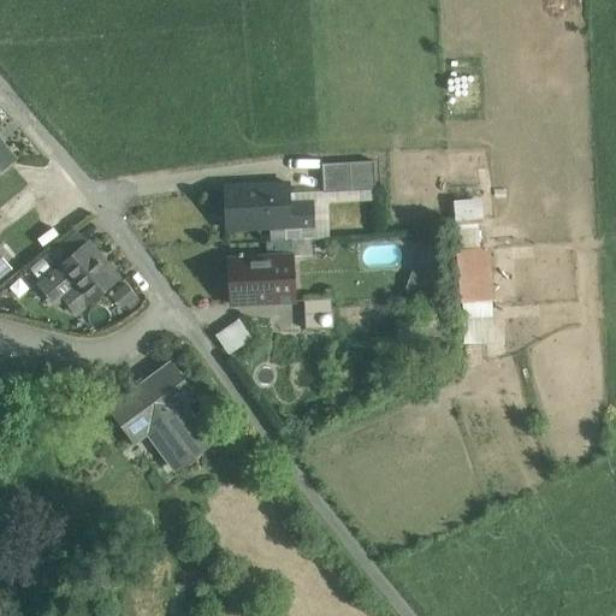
[(0,140),(0,171),(16,159),(0,140)]
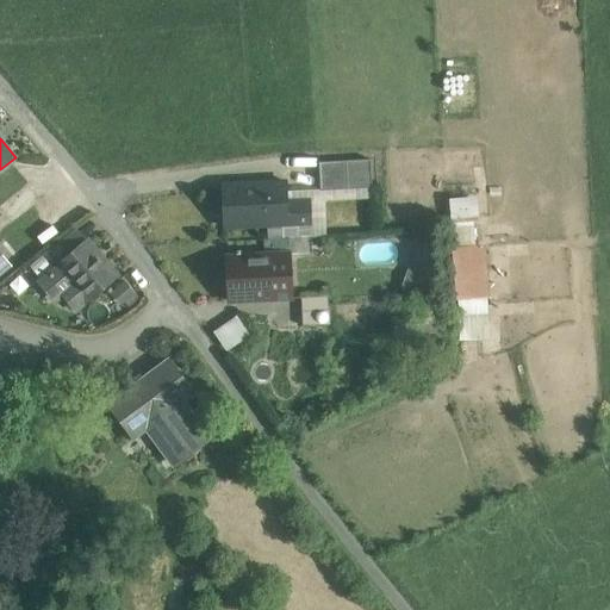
[(371,160),(319,162),(321,191),(372,188),(371,160)]
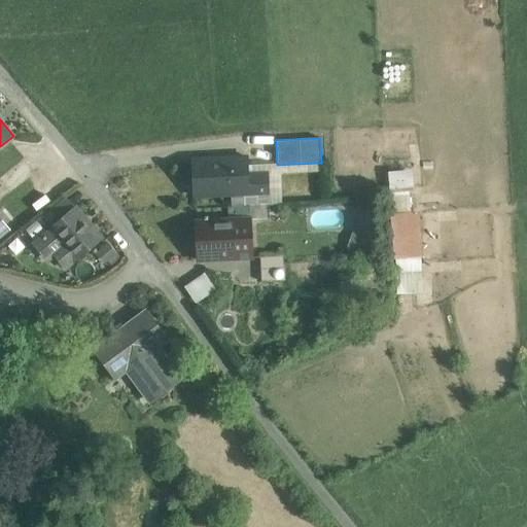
[(247,157),(194,160),(195,197),(269,194),(268,174),(247,175),(247,166),(247,157)]
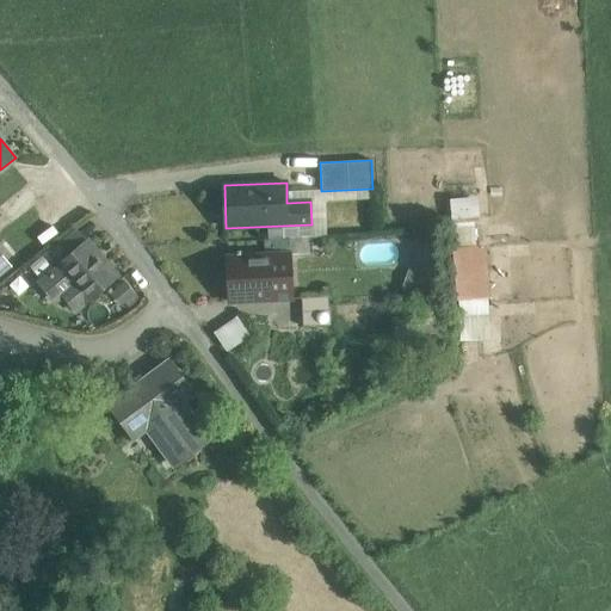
[(372,189),(321,191),(287,192),(287,203),(310,202),(326,202),(374,199),(372,189)]
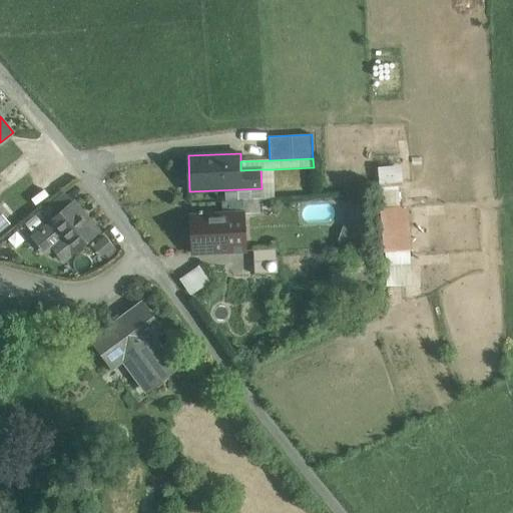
[(274,169),(261,169),(262,188),(262,198),(274,197),(274,169)]
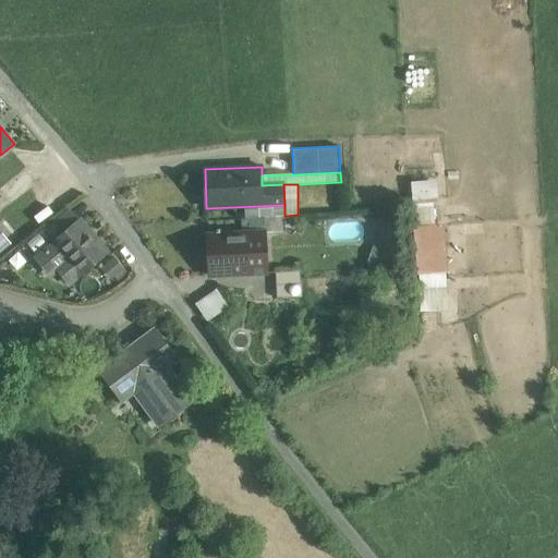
[(258,208),(245,209),(245,219),(250,219),(258,218),(258,208)]
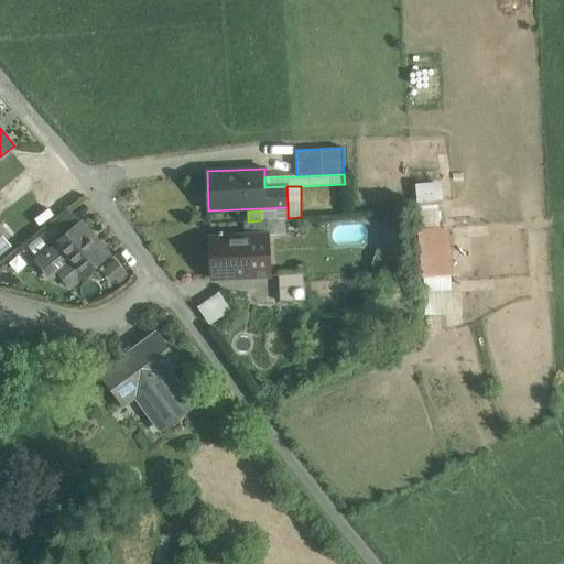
[(72,213),(55,226),(62,234),(51,242),(54,247),(82,224),(72,213)]
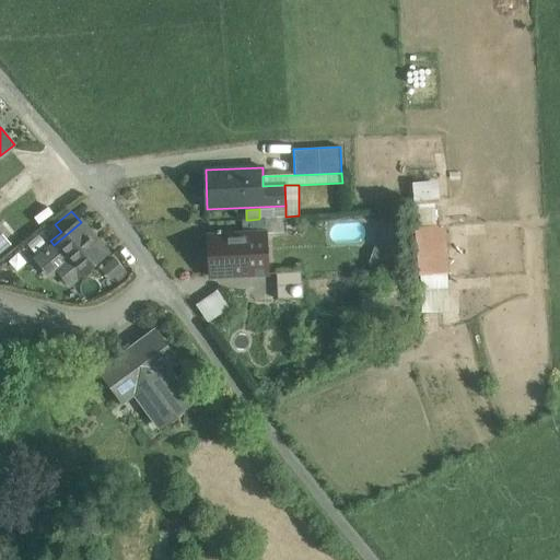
[(284,232),(284,218),(259,219),(251,220),(251,225),(244,226),(244,234),(266,233),(284,232)]
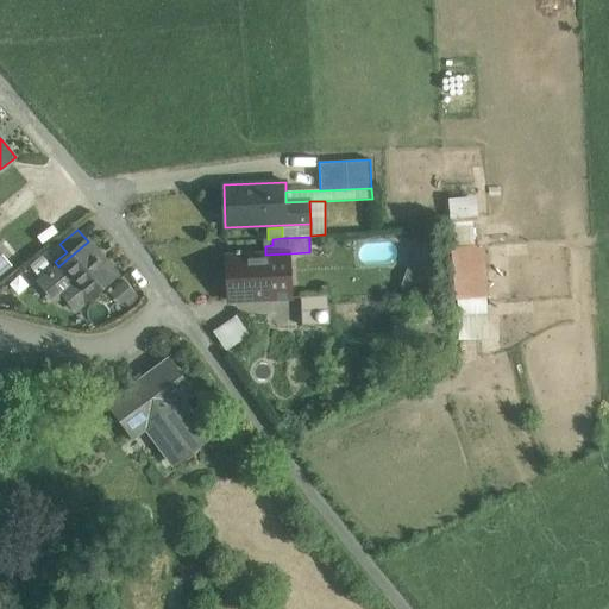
[(58,267),(41,282),(56,300),(63,294),(77,309),(117,275),(88,242),(58,267)]
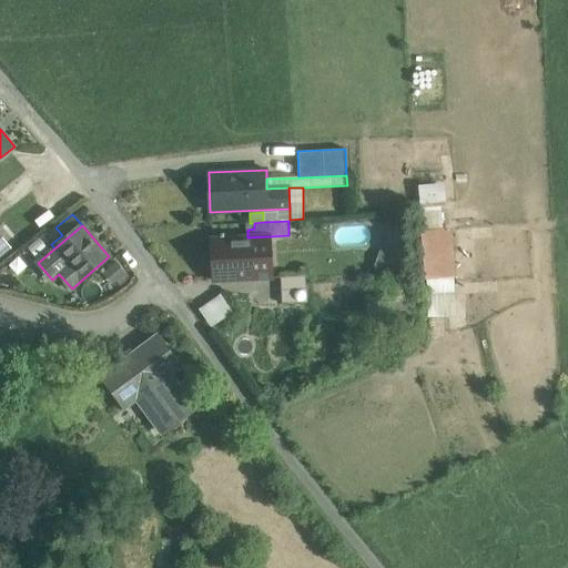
[(56,227),(44,236),(51,244),(62,235),(56,227)]
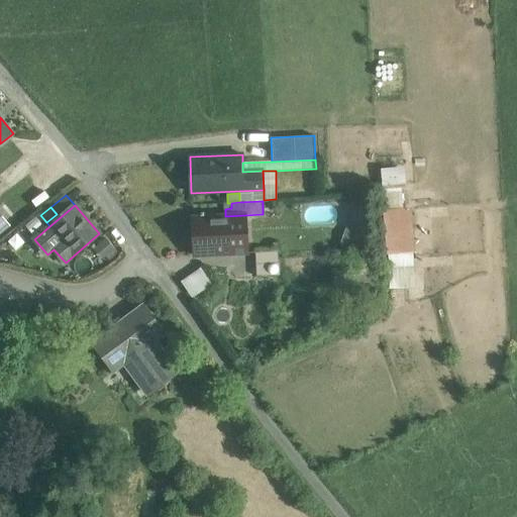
[(411,209),(383,212),(387,254),(415,252),(411,209)]
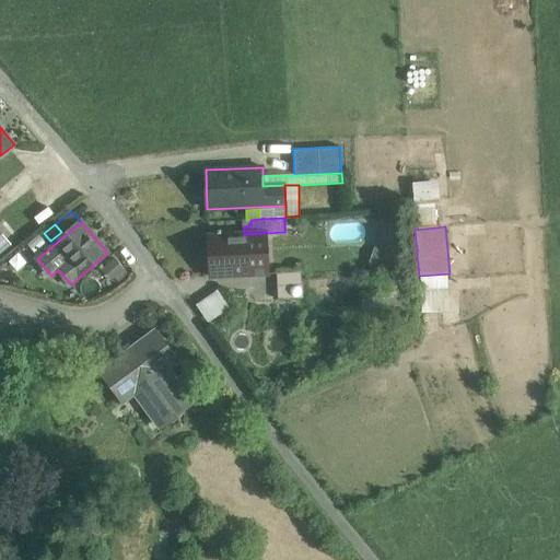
[(0,252),(12,243),(0,228),(0,252)]
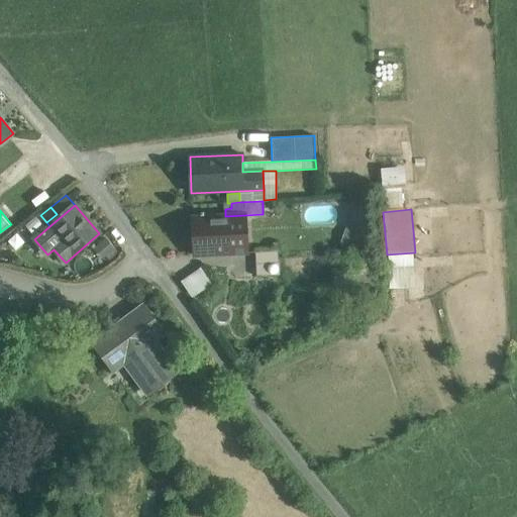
[(225,216),(193,218),(195,255),(247,253),(245,215),(225,216)]
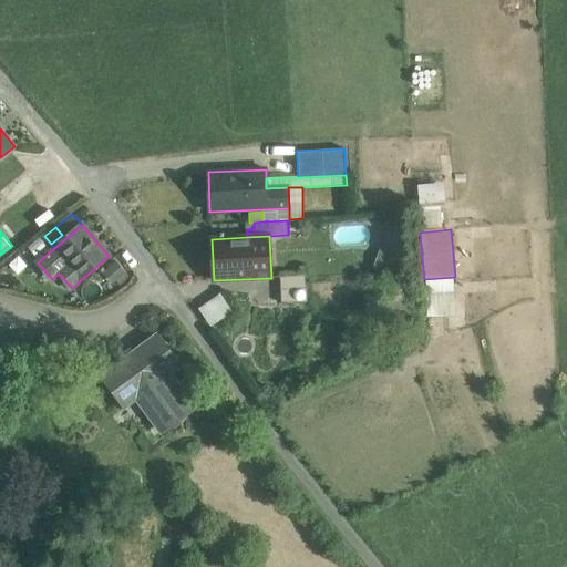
[(379,250),(373,269),(398,278),(403,258),(379,250)]
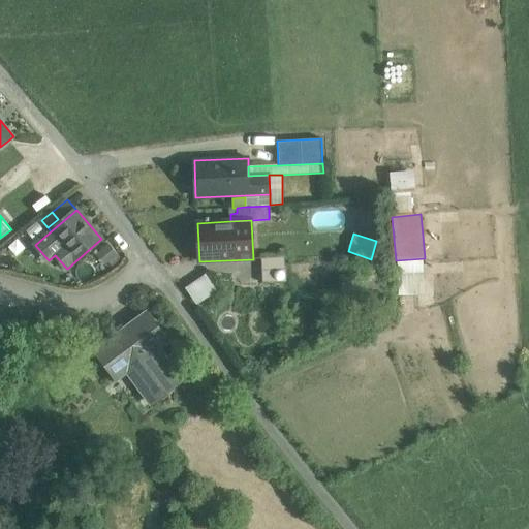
[(113,242),(97,249),(104,266),(120,258),(113,242)]
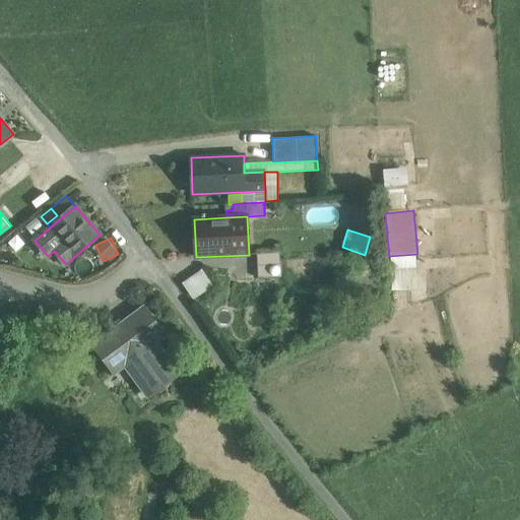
[(280,253),(257,254),(258,266),(281,264),(280,253)]
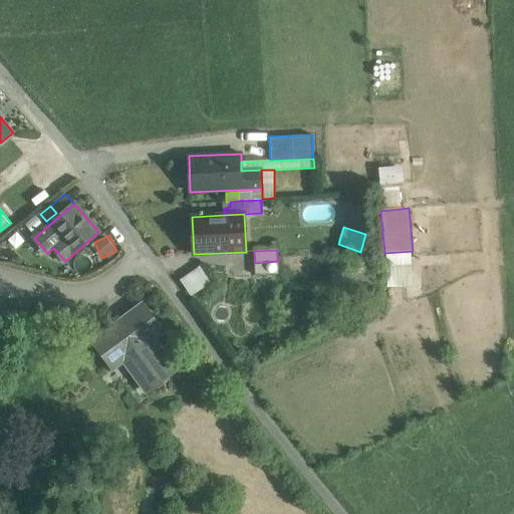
[(278,261),(255,263),(256,274),(279,273),(278,261)]
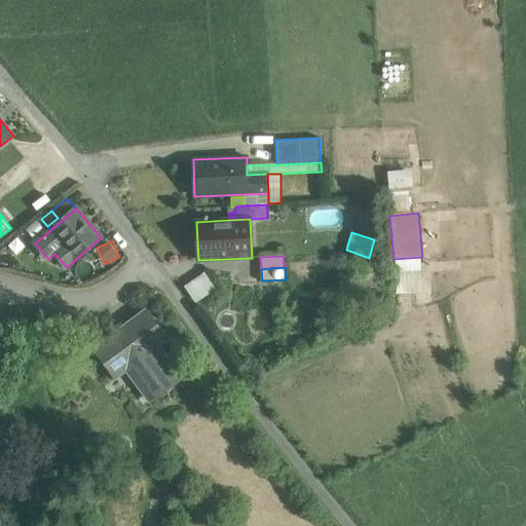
[(175,278),(187,297),(216,295),(215,275),(175,278)]
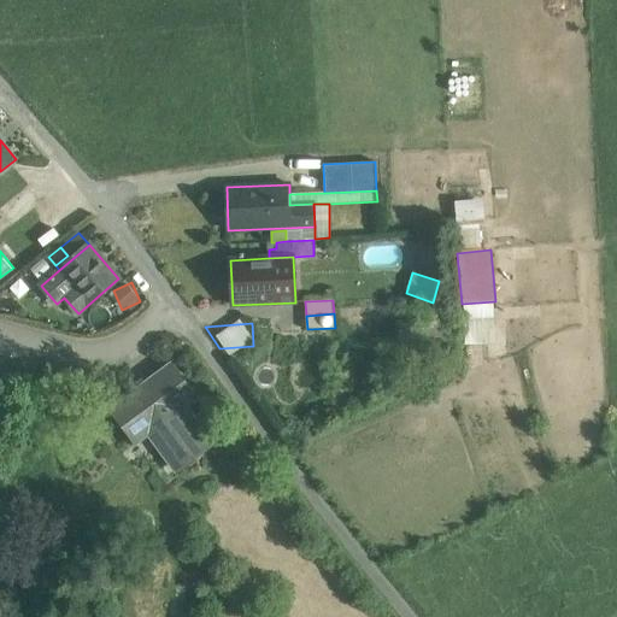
[(171,366),(111,411),(135,441),(152,428),(181,468),(211,445),(183,406),(194,398),(171,366)]
